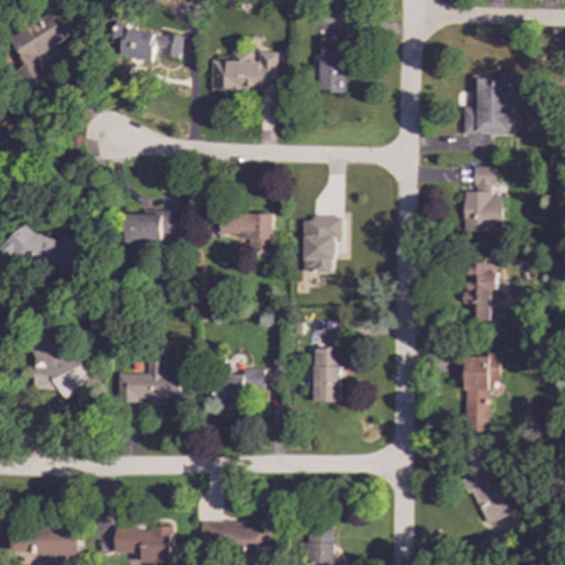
[(35,55),(76,32),(62,8),(7,40),(22,66),(20,68),(31,87),(48,77),(35,55)]
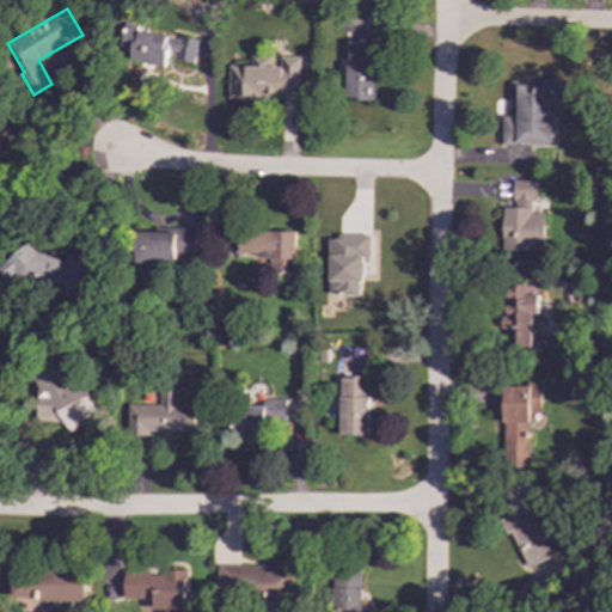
[(197,38),(177,35),(176,38),(136,31),(138,25),(126,23),(121,47),(130,49),(128,60),(164,66),(165,57),(194,62),(197,38)]
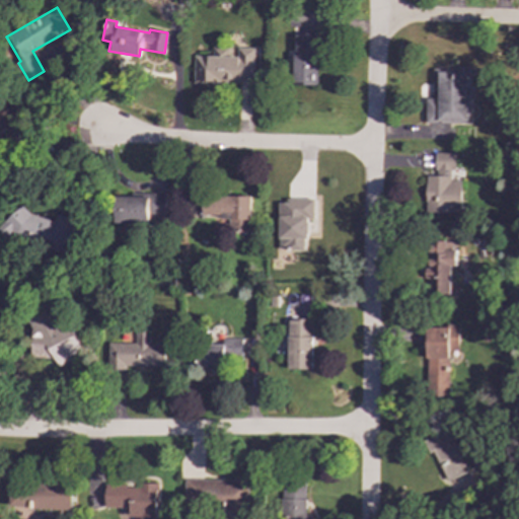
[(294,85),(316,85),(316,33),(293,33),(294,85)]
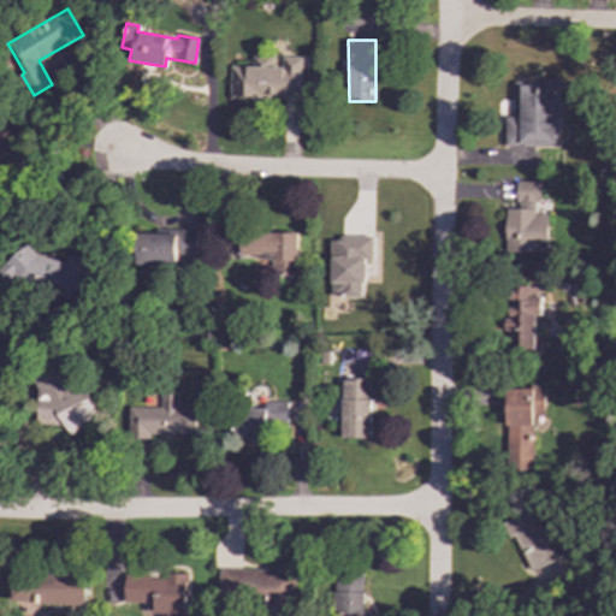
[(230,67),(230,98),(302,98),(302,58),(282,58),(282,69),(272,69),(272,57),(253,57),(253,67),(230,67)]
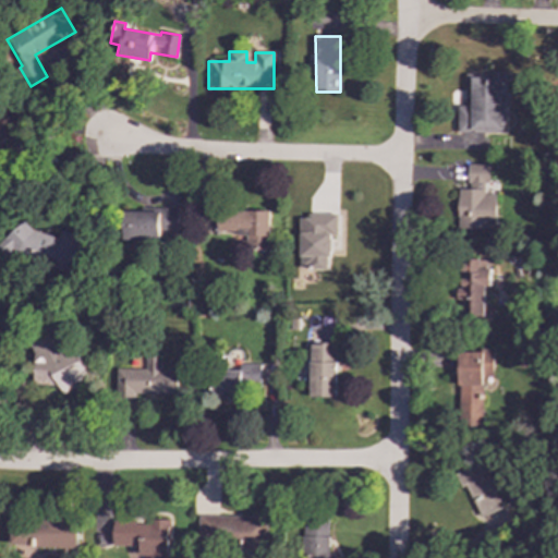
[(458,133),(505,133),(506,73),(465,73),(465,107),(458,107),(458,133)]
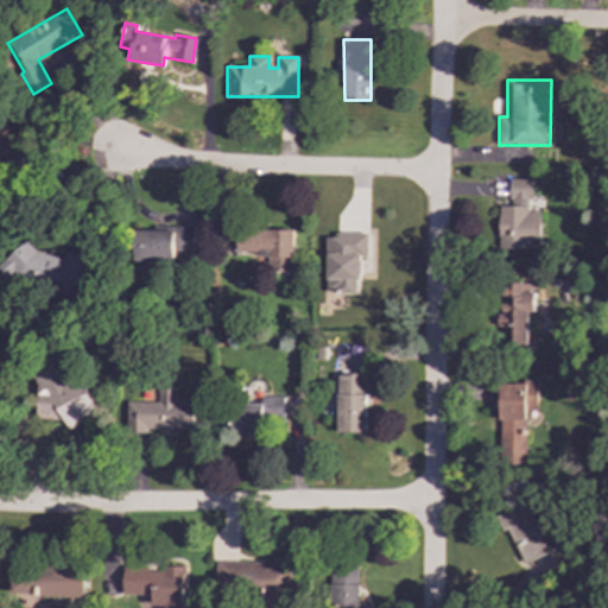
[(532,179),(510,179),(508,207),(499,206),(498,248),(539,249),(540,213),(527,211),(527,200),(532,200),(532,179)]
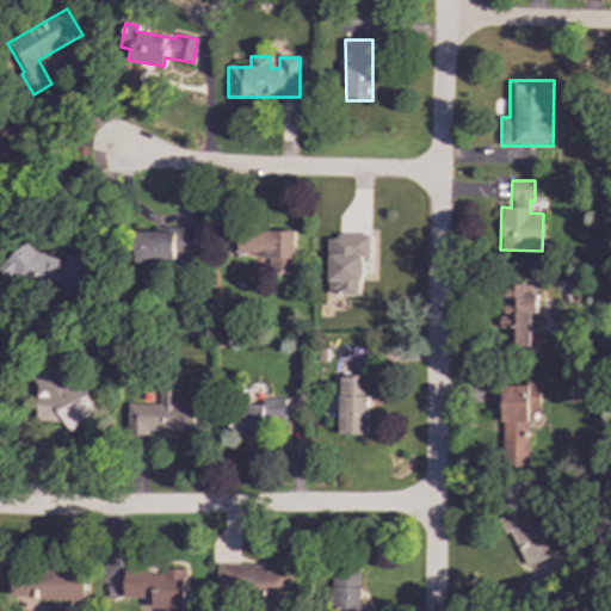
[(295,232),(239,230),(239,255),(271,255),(271,273),(295,273),(295,232)]
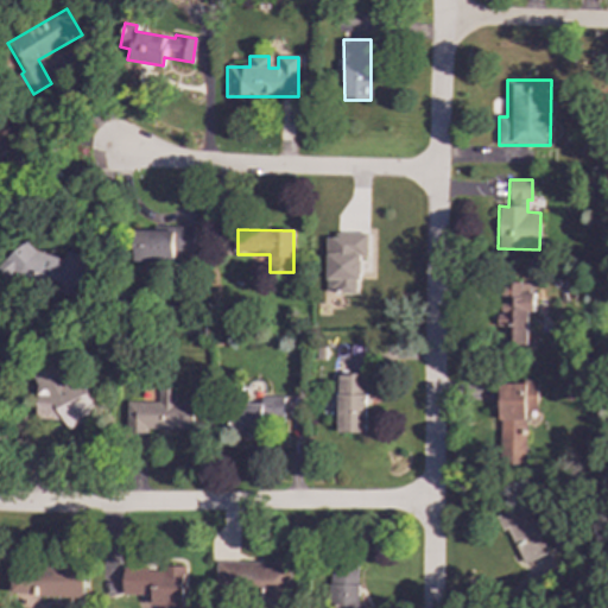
[(327,295),(360,293),(359,257),(367,257),(367,234),(325,235),(327,295)]
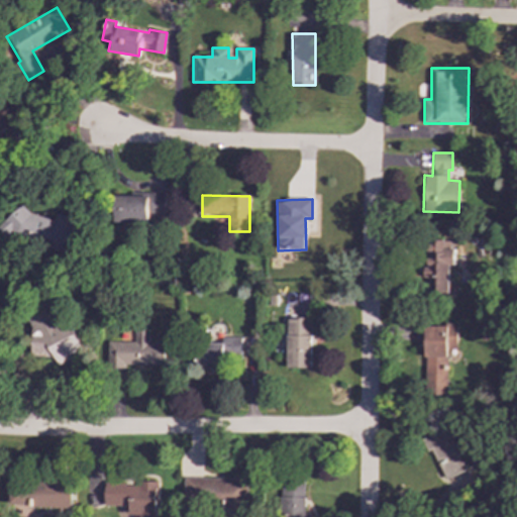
[(54,218),(18,210),(17,213),(6,211),(0,236),(68,250),(75,218),(55,213),(54,218)]
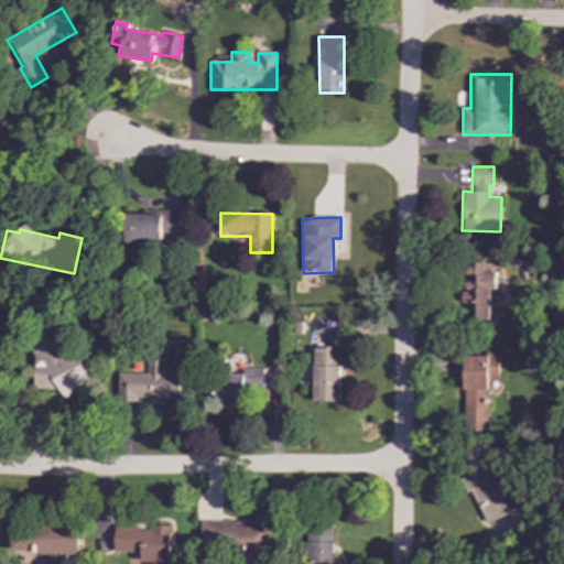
[(489,321),(489,290),(495,290),(495,262),(462,263),(463,321),(489,321)]
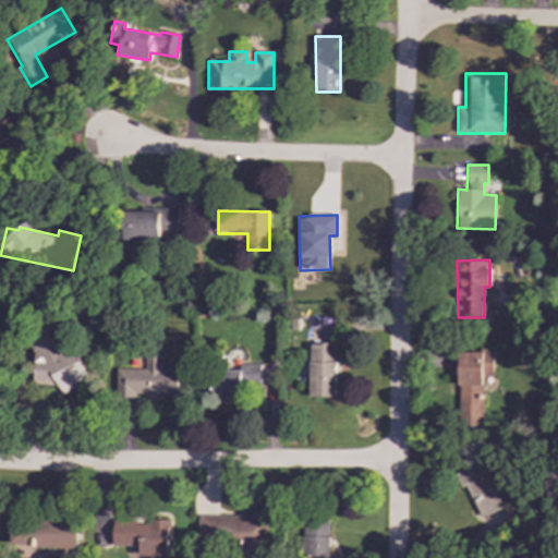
[(33,385),(58,386),(61,392),(86,383),(72,344),(59,344),(53,328),(35,335),(33,385)]
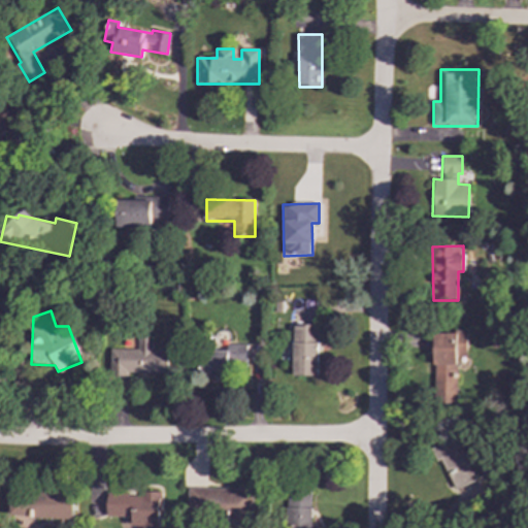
[(317,376),(318,326),(293,325),(292,375),(317,376)]
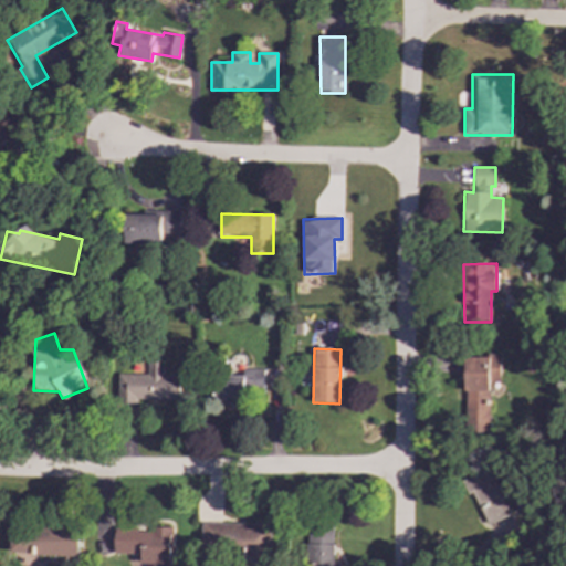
[(468,356),(468,433),(489,433),(489,383),(500,383),(500,356),(468,356)]
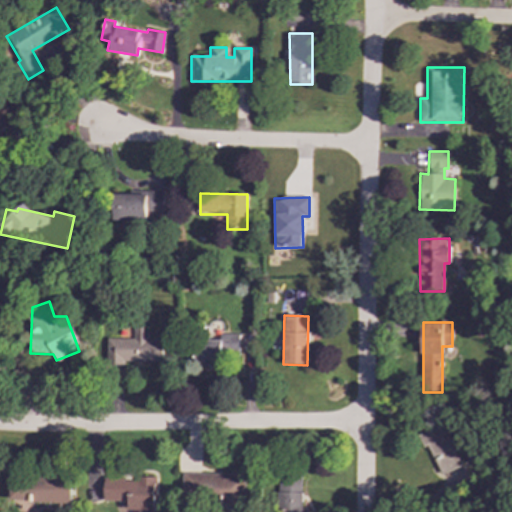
[(106,339),(106,365),(123,365),(123,361),(162,362),(162,340),(147,340),(147,328),(133,327),(133,339),(106,339)]
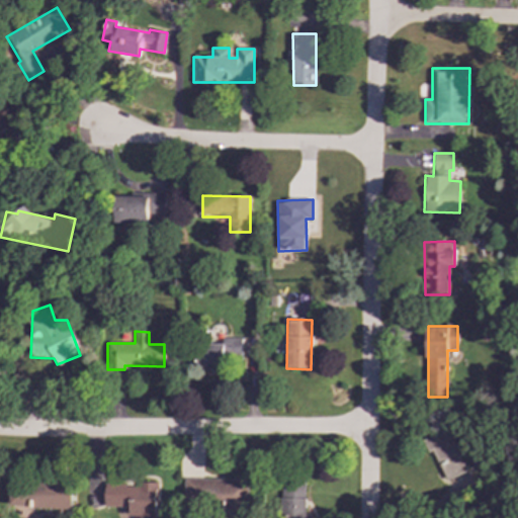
[(196,369),(225,369),(225,356),(243,356),(243,338),(224,338),(224,345),(196,345),(196,369)]
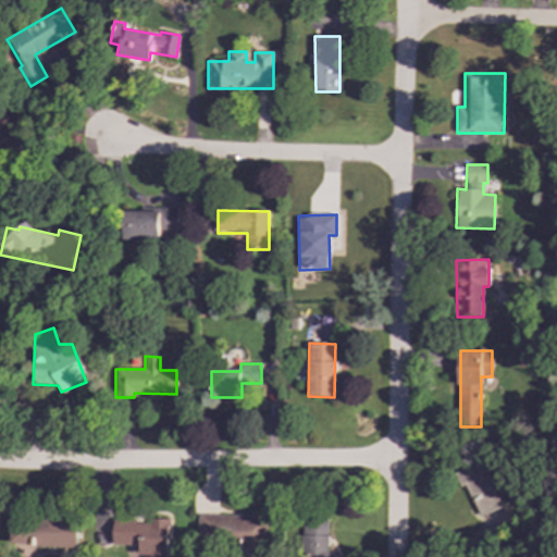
[(454,473),(460,486),(463,485),(480,517),(502,506),(479,460),(454,473)]
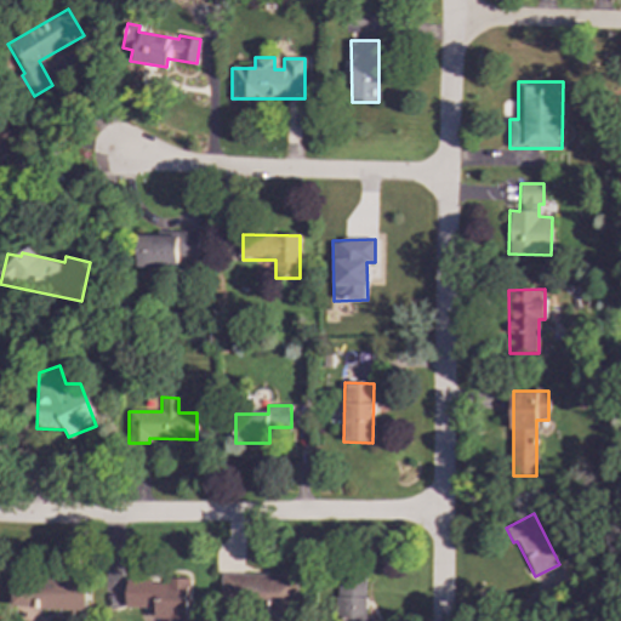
[(297,575),(220,574),(220,602),(269,603),(269,613),(297,613),(297,575)]
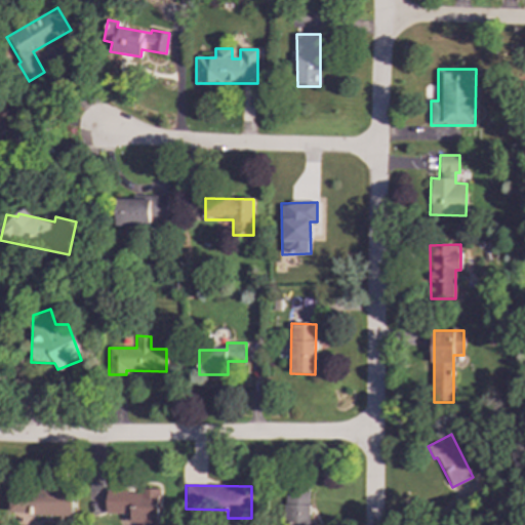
[(72,489),(9,488),(8,513),(31,513),(31,516),(71,516),(72,489)]
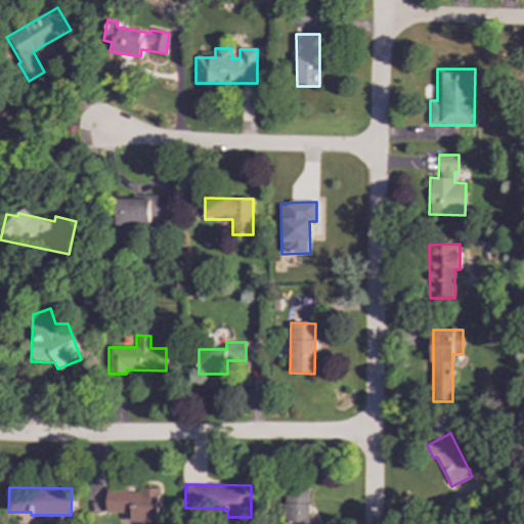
[(105,490),(105,513),(130,513),(130,521),(142,521),(142,523),(159,523),(159,488),(137,488),(137,490),(105,490)]
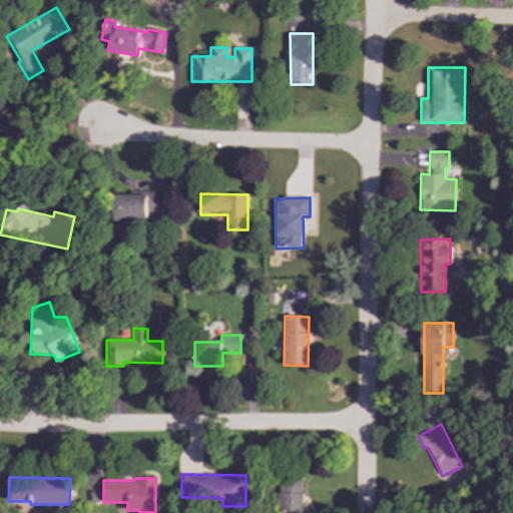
[(302,512),(302,479),(278,479),(278,512),(302,512)]
